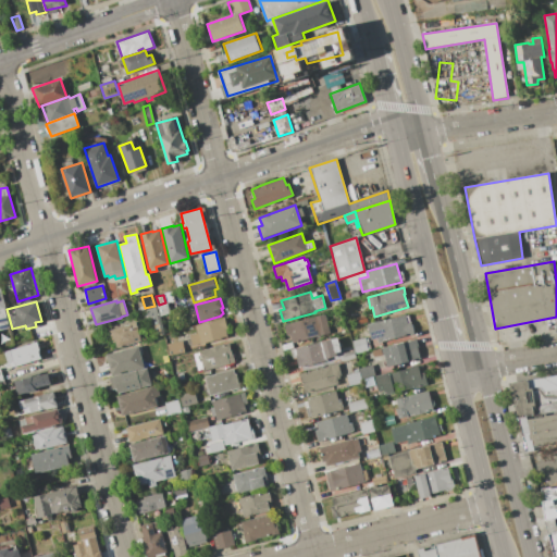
[(157,306),(159,305),(165,302),(168,302),(170,313),(160,316),(157,306)]
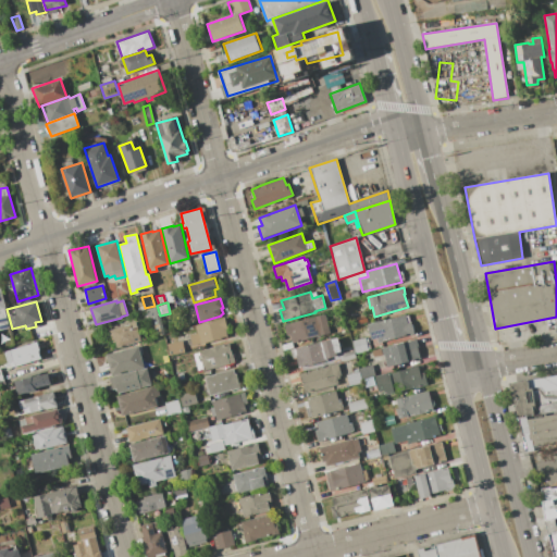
[(0,310),(4,309),(10,327),(0,331),(0,310)]
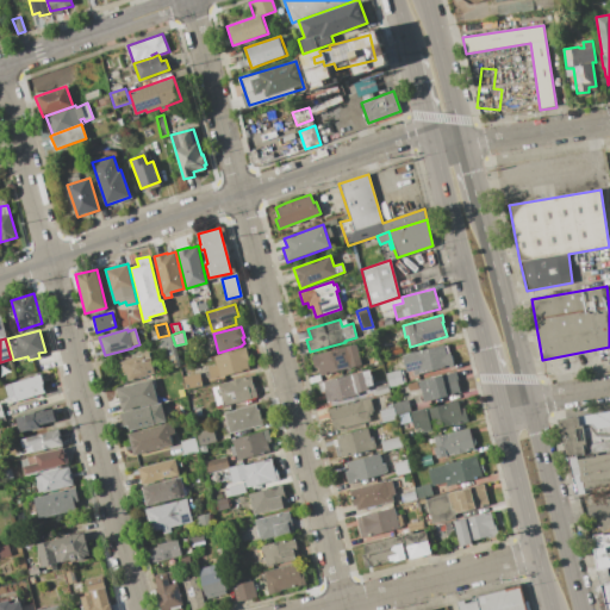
[(399,341),(403,354),(390,356),(386,344),(399,341)]
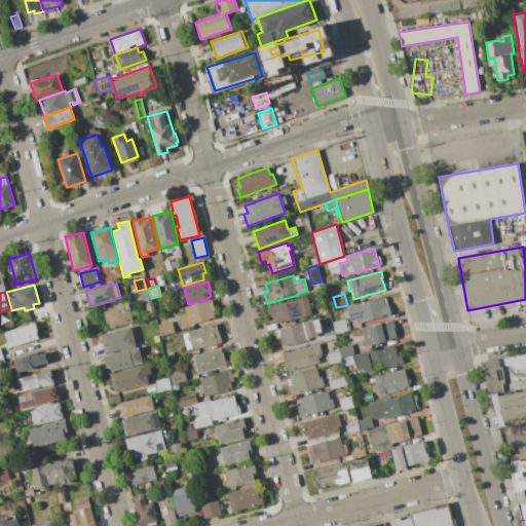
[(306,296),(311,314),(275,324),(273,316),(271,316),(268,306),(306,296)]
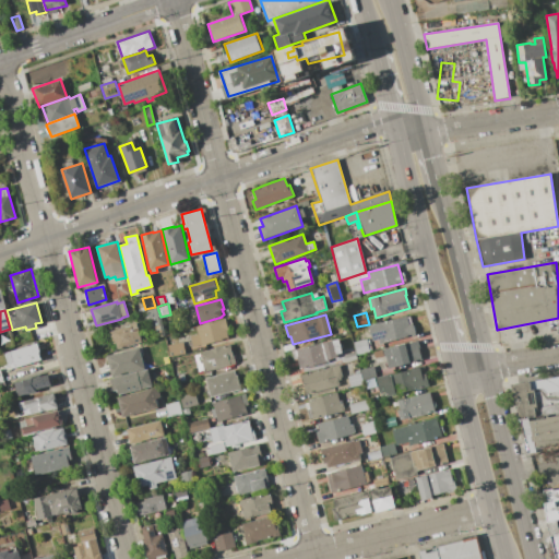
[(416,334),(381,344),(376,324),(407,316),(409,323),(413,323),(416,334)]
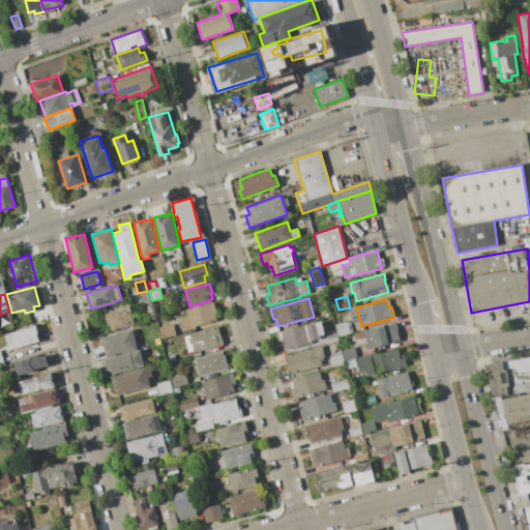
[(185,310),(213,302),(216,313),(215,314),(216,321),(190,327),(189,326),(182,328),(180,319),(187,317),(185,310)]
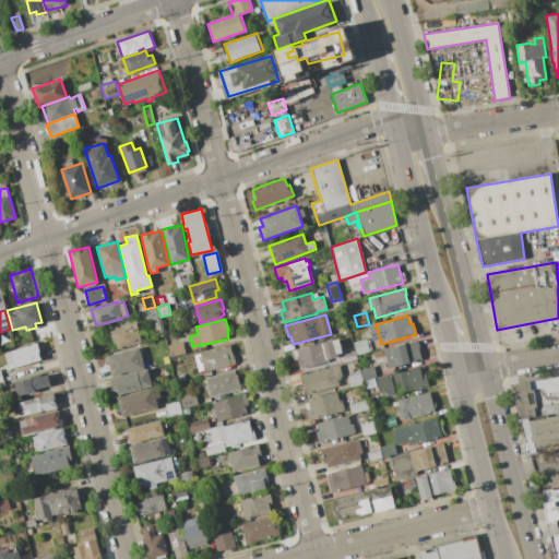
[(137,323),(142,342),(117,348),(116,343),(113,344),(109,332),(114,331),(113,331),(130,325),(130,324),(137,323)]
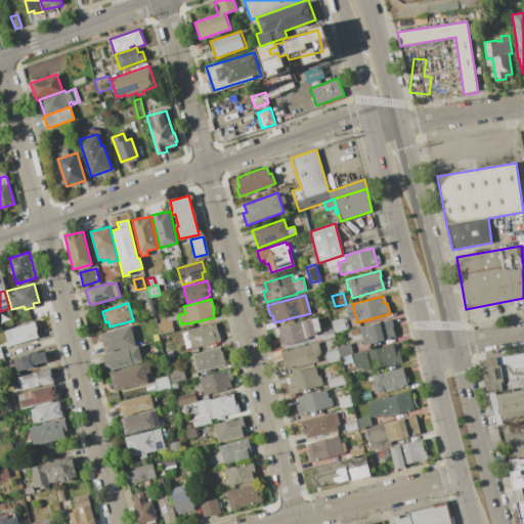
[(155,315),(160,338),(153,339),(151,334),(146,335),(143,320),(149,319),(148,316),(155,315)]
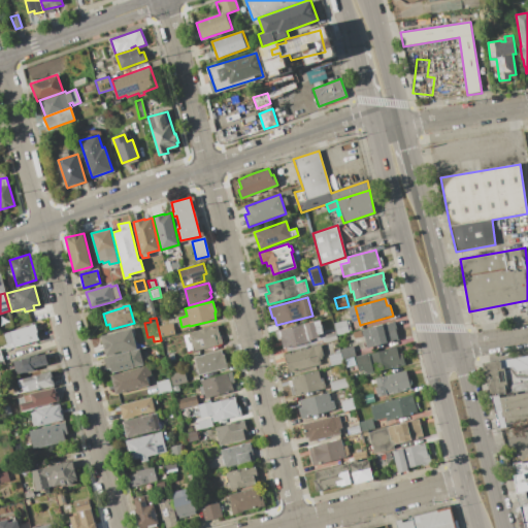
[(274,331),(321,319),(325,333),(317,335),(318,338),(309,340),(310,342),(284,349),(281,339),(276,340),(274,331)]
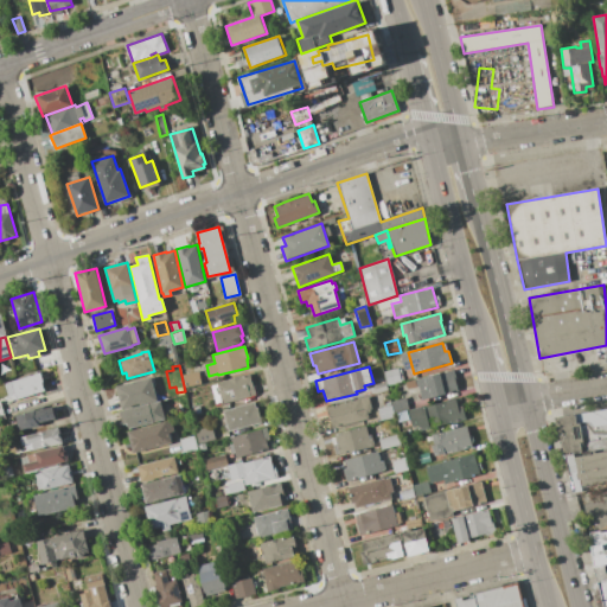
[(384,372),(397,368),(401,382),(388,385),(384,372)]
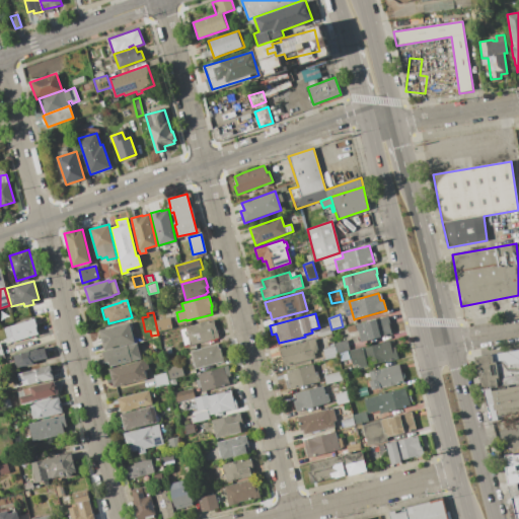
[(356,324),(387,315),(392,335),(361,343),(356,324)]
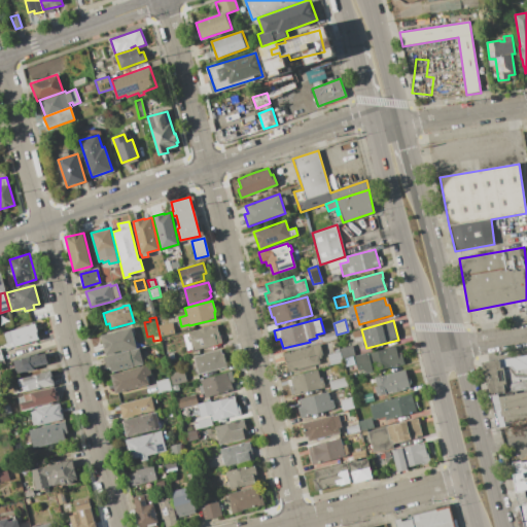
[(175,334),(160,337),(157,325),(172,322),(175,334)]
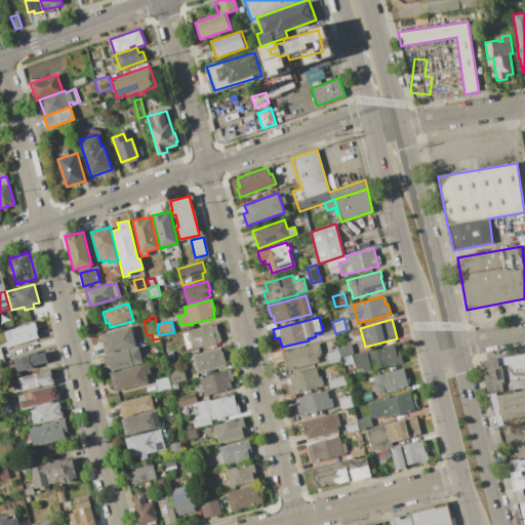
[(35,323),(37,330),(36,330),(38,338),(14,345),(13,340),(8,341),(5,331),(35,323)]
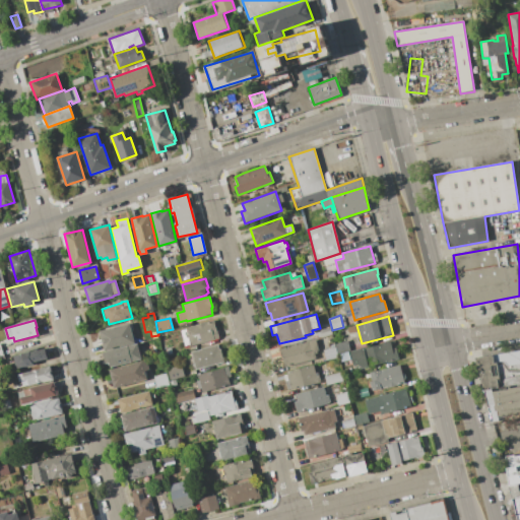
[(214,321),(218,338),(190,345),(188,338),(186,338),(185,332),(187,331),(186,328),(195,325),(206,322),(206,323),(214,321)]
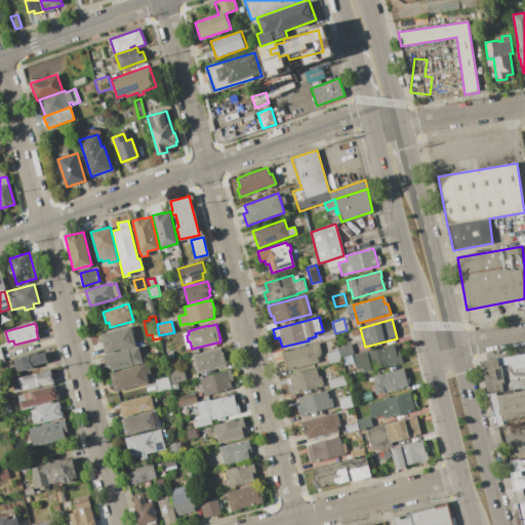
[(130,326),(135,347),(106,354),(101,334),(130,326)]
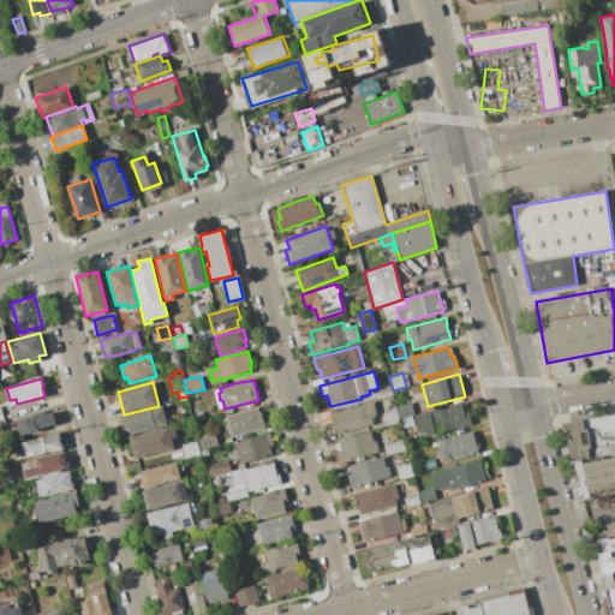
[(390,387),(393,395),(378,399),(376,390),(390,387)]
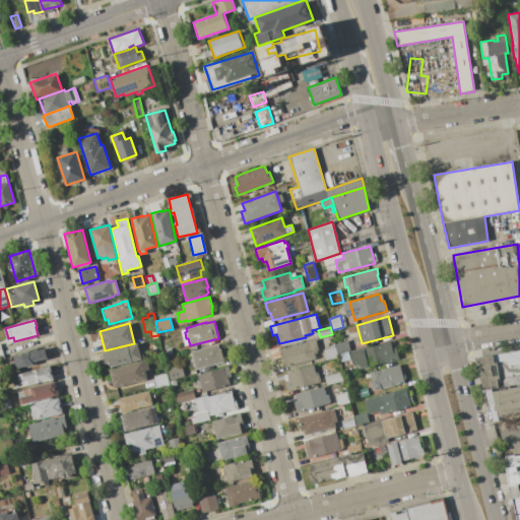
[(316,339),(319,350),(317,350),(318,353),(315,354),(316,358),(284,367),(279,349),(316,339)]
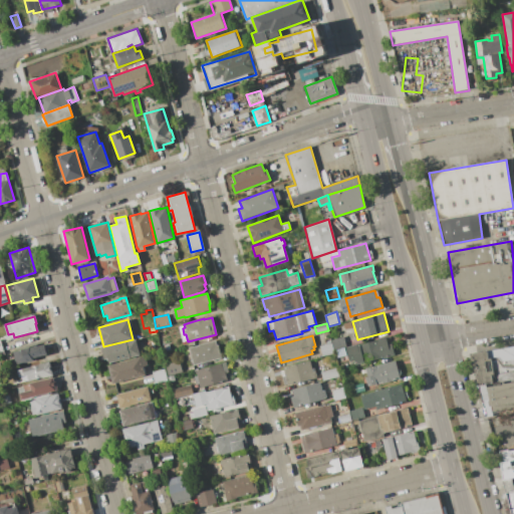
[(330,340),(344,336),(346,346),(344,346),(335,349),(333,349),(331,342),(330,340)]
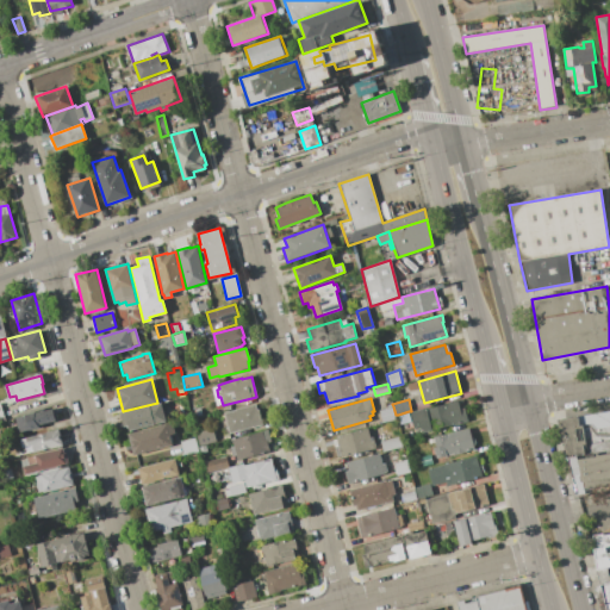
[(468,421),(416,434),(411,414),(458,400),(460,409),(465,408),(468,421)]
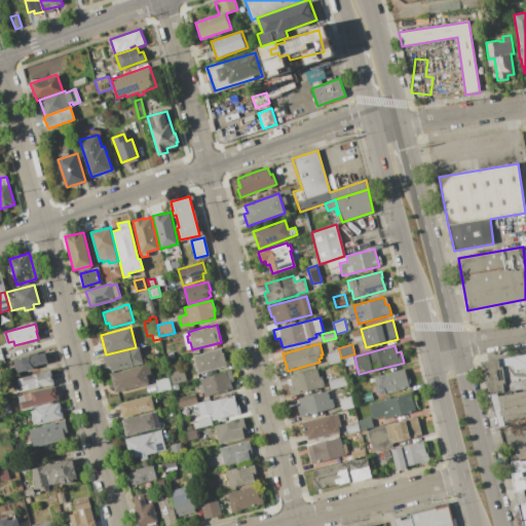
[(139,347),(143,364),(111,372),(110,367),(107,368),(104,357),(139,347)]
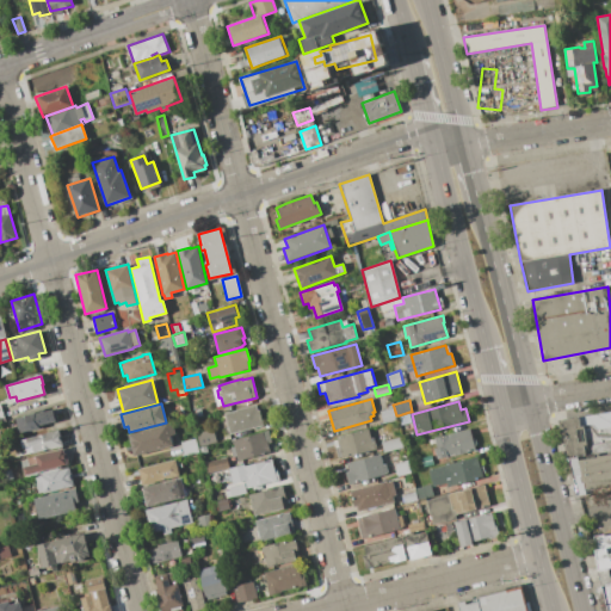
[(264,426),(229,434),(224,414),(236,411),(235,409),(257,405),(258,411),(260,411),(264,426)]
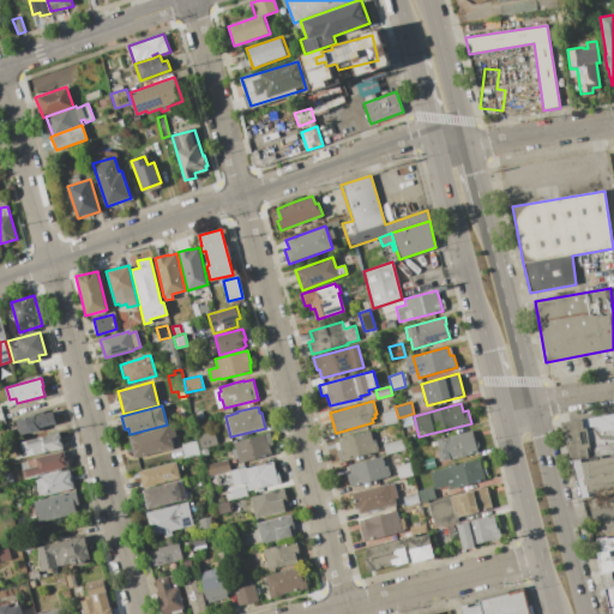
[(398,417),(399,421),(385,426),(381,414),(396,409),(398,417)]
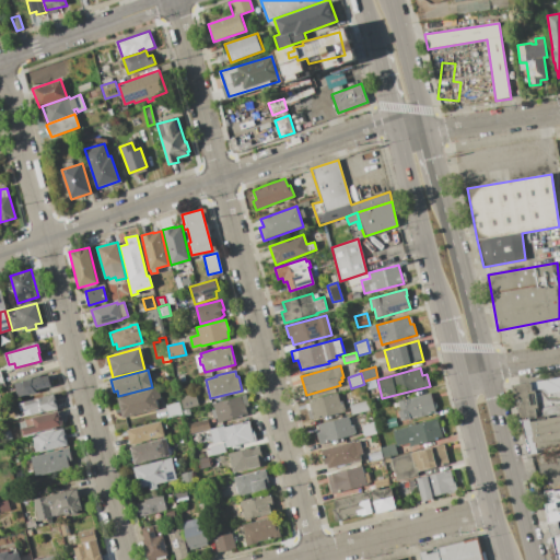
[(13,384),(49,375),(51,386),(37,389),(38,392),(16,397),(13,384)]
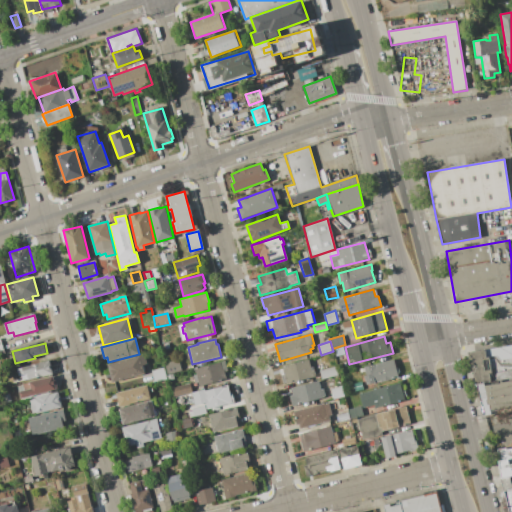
[(484,416),(511,411),(511,344),(467,353),(484,416)]
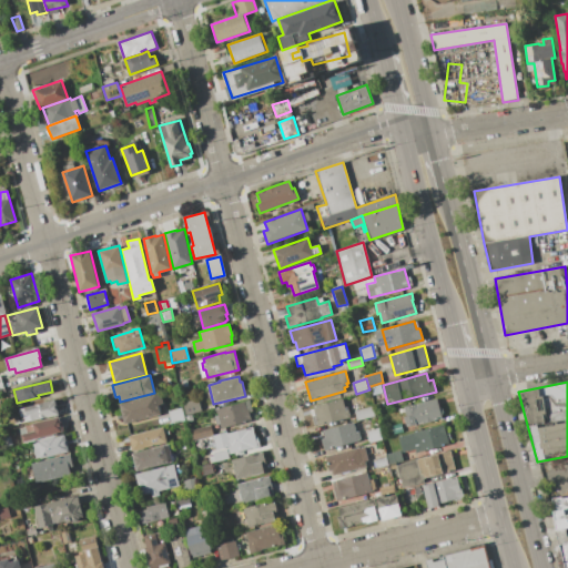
[(381,383),(383,393),(373,395),(371,386),(381,383)]
